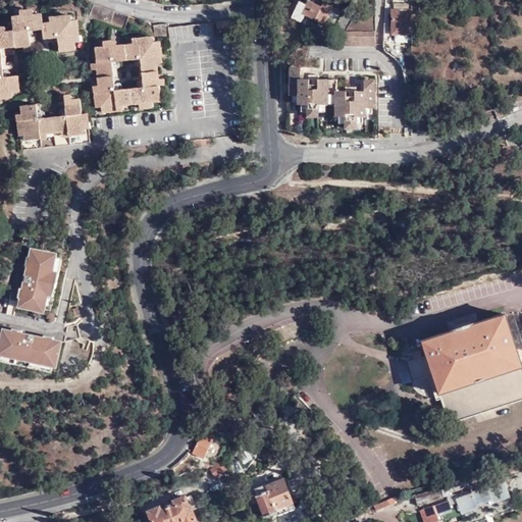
[(305,0),(298,0),(293,13),(302,17),(306,11),(324,20),(333,0),(305,0),(306,0),(305,0)]
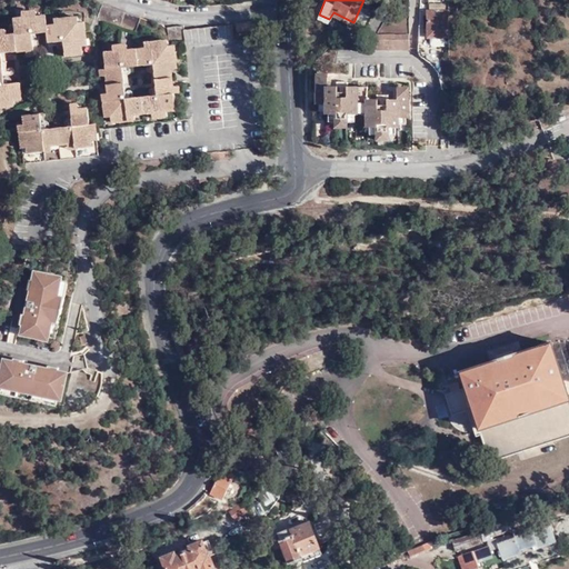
[(139,16),(101,2),(100,2),(95,17),(132,32),(139,16)]
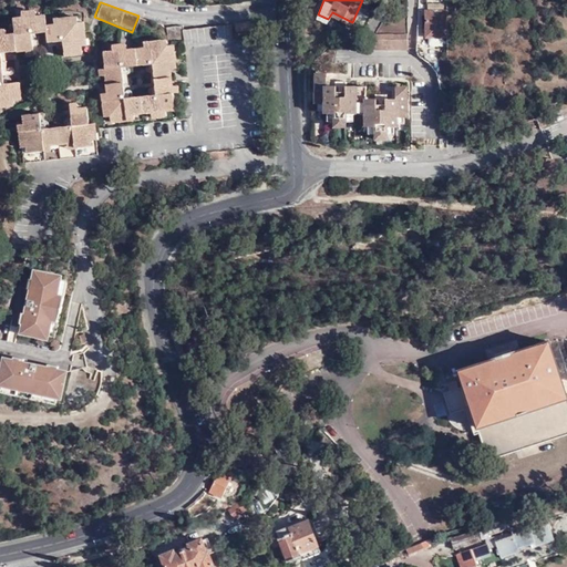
[(441,8),(422,8),(424,34),(425,34),(425,42),(428,43),(441,42),(441,34),(442,34),(441,8)]
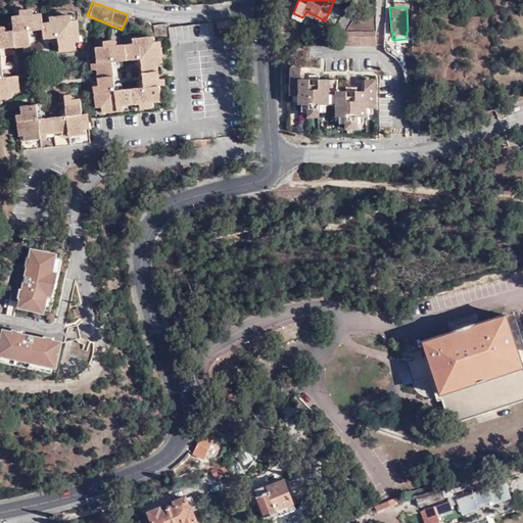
[(0,98),(7,98),(7,94),(12,93),(20,92),(18,76),(5,79),(1,48),(24,47),(31,46),(29,32),(43,30),(44,40),(57,39),(59,52),(76,51),(75,44),(74,37),(80,36),(78,27),(73,28),(72,21),(66,21),(65,16),(56,18),(56,22),(50,24),(42,25),(41,14),(35,15),(27,16),(20,16),(12,18),(13,32),(5,33),(0,34),(0,32),(0,98)]
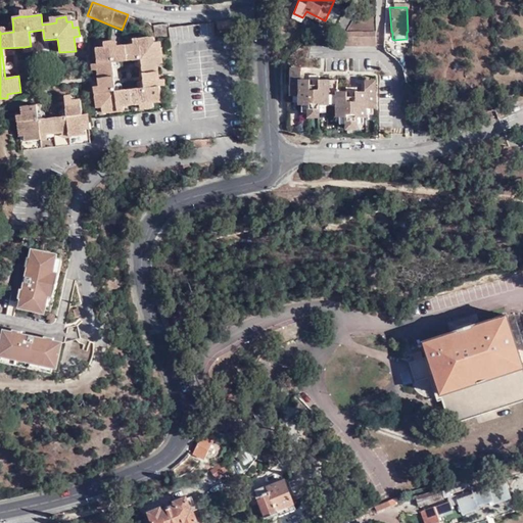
[(236,14),(215,19),(217,27),(238,22),(236,14)]
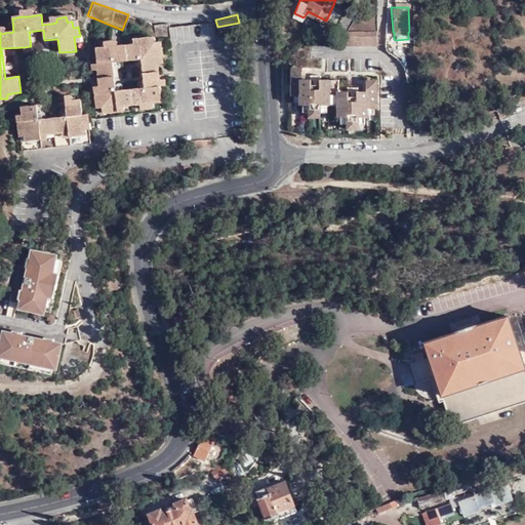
[(373,28),(344,28),(344,42),(373,42),(373,28)]
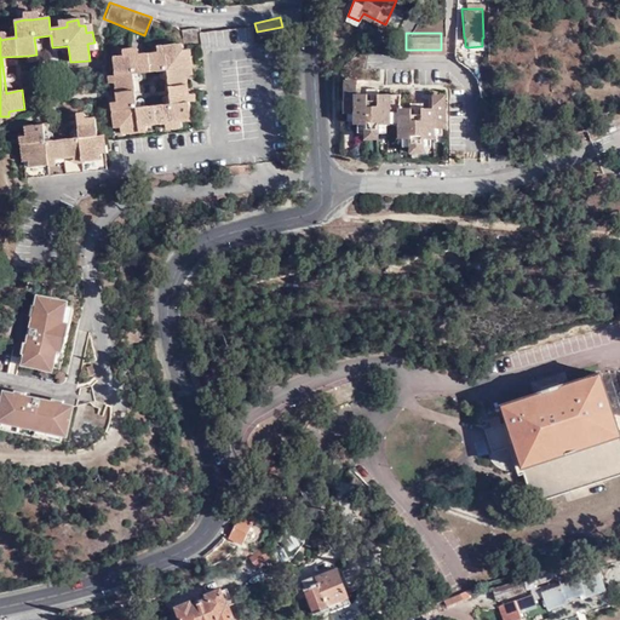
[(118,109),(136,107),(132,74),(167,69),(171,103),(188,101),(184,67),(191,67),(190,56),(183,57),(183,50),(176,50),(174,45),(165,45),(166,51),(159,52),(139,55),(131,56),(124,57),(112,58),(114,75),(115,82),(118,109)]
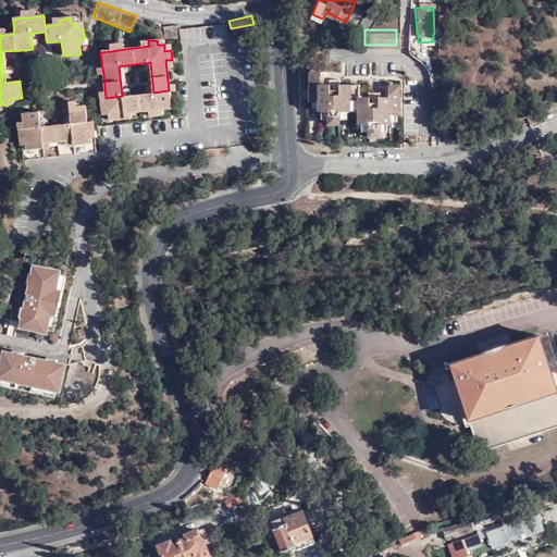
[(327,91),(326,81),(318,81),(318,70),(308,70),(308,97),(310,97),(317,97),(318,104),(318,108),(326,108),(326,112),(336,112),(336,108),(345,109),(348,109),(348,106),(356,106),(357,121),(359,121),(367,121),(367,126),(376,125),(376,121),(385,121),(387,121),(387,118),(387,110),(395,110),(397,110),(396,83),(385,83),(385,94),(376,94),(376,102),(368,103),(367,94),(356,94),(356,81),(336,81),(336,91),(327,91)]
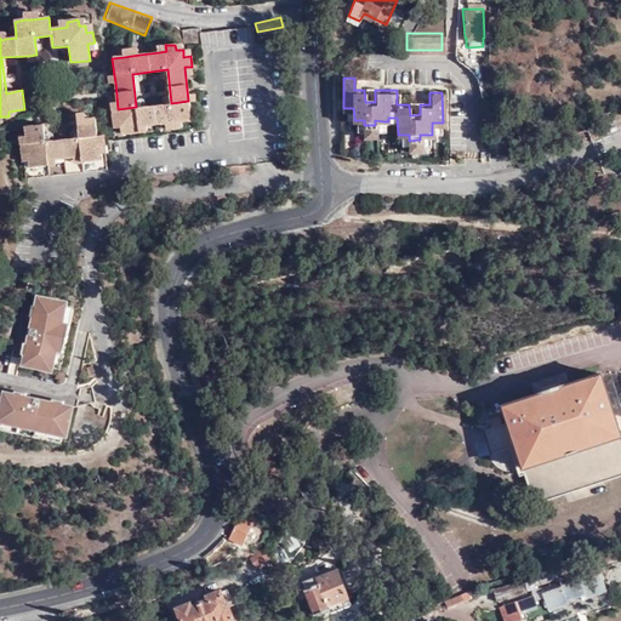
[(365,85),(364,90),(365,102),(375,102),(375,90),(375,85),(365,85)]
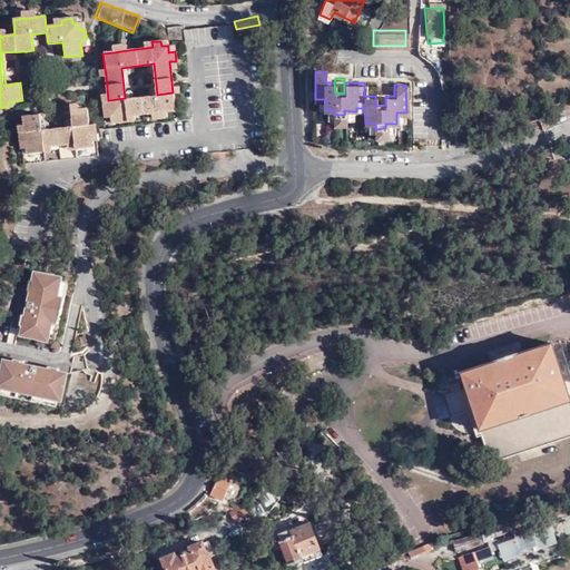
[(375,91),(375,96),(376,106),(385,105),(385,96),(385,91),(375,91)]
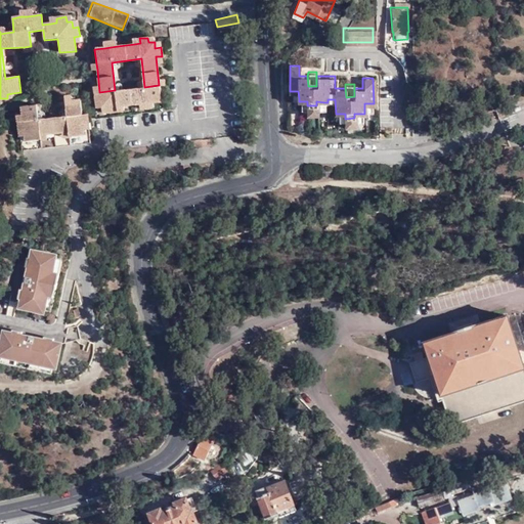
[(144,87),(115,90),(99,92),(95,92),(96,101),(100,101),(101,106),(106,106),(107,112),(118,111),(117,106),(124,104),(140,102),(153,101),(161,99),(159,85),(144,87)]
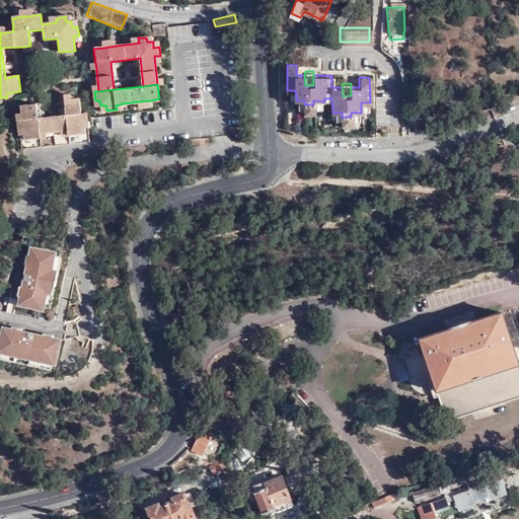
[(24,120),(18,121),(19,130),(24,129),(25,135),(27,148),(86,141),(84,129),(83,122),(88,122),(86,113),(82,113),(80,97),(72,98),(65,100),(66,115),(39,118),(36,102),(22,104),(23,113),(24,120)]
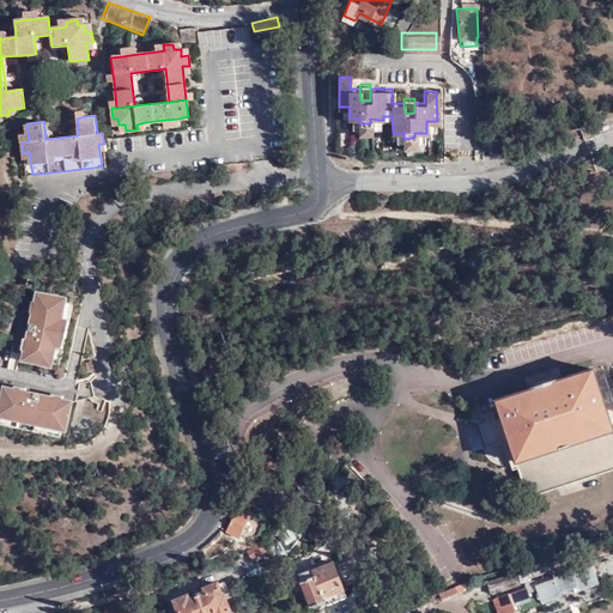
[(285,146),(272,149),(273,156),(286,155),(285,146)]
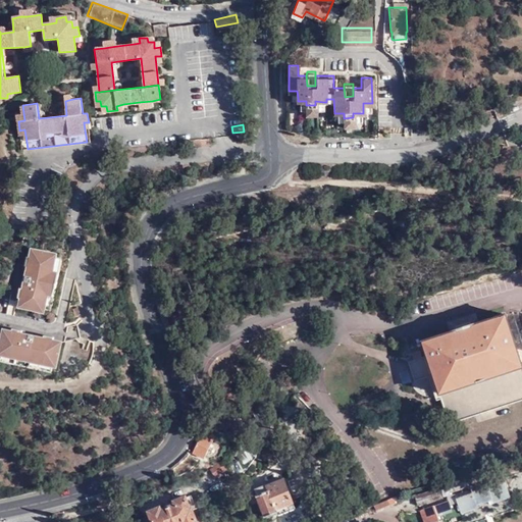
[(211,137),(191,139),(192,147),(212,144),(211,137)]
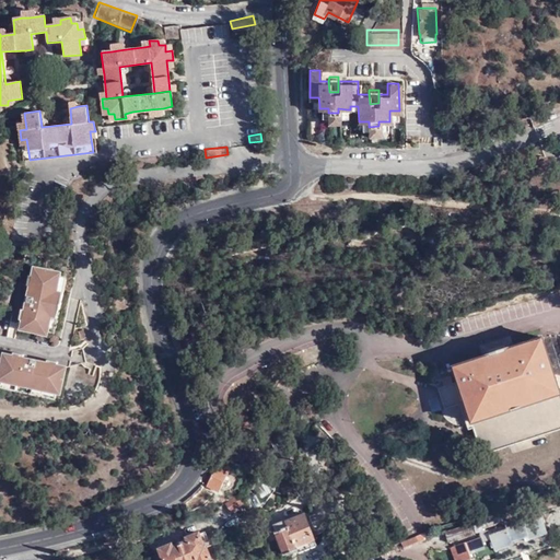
[(51,314),(57,290),(60,270),(35,264),(21,327),(47,334),(51,314)]
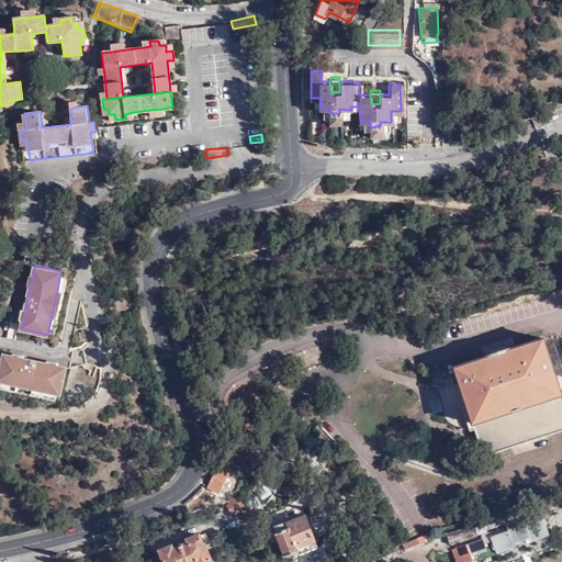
[(63,292),(57,291),(52,315),(57,316),(63,292)]
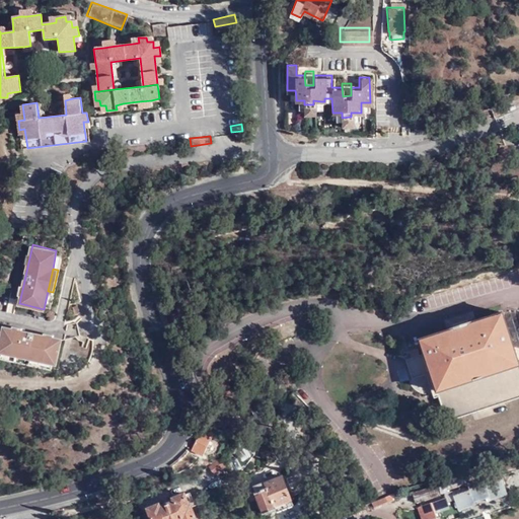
[(0,293),(0,308),(7,310),(10,296),(0,293)]
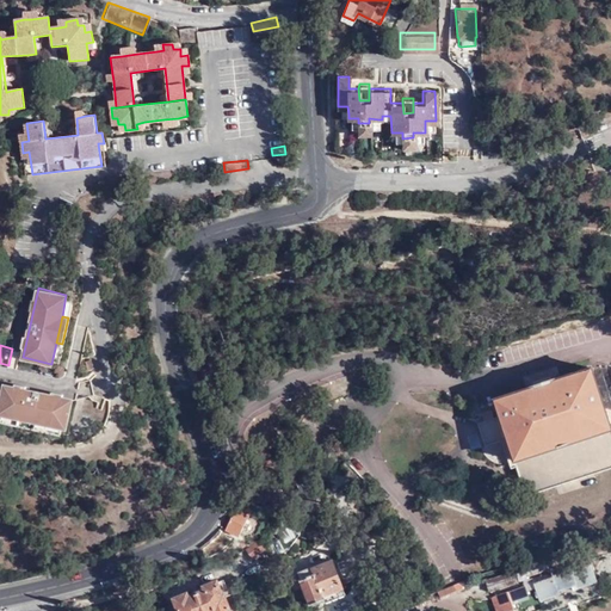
[(523,479),(610,450),(610,430),(590,365),(494,395),(499,412),(507,436),(523,479)]
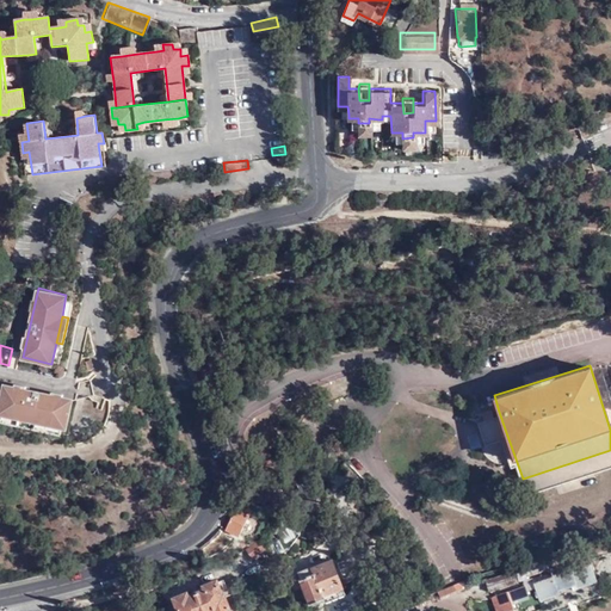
[(92,377),(80,380),(78,396),(96,393),(92,377)]
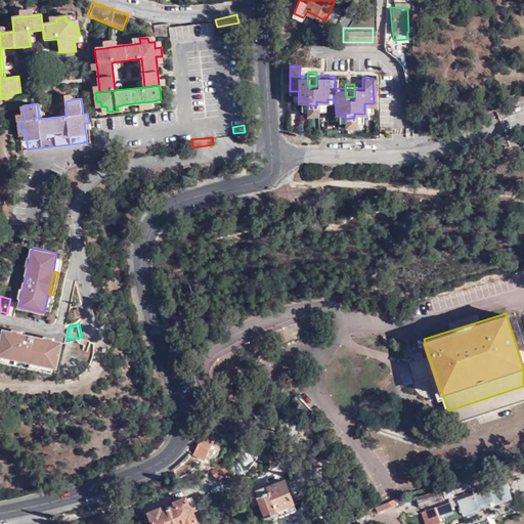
[(4,330),(0,349),(0,355),(57,367),(63,342),(4,330)]
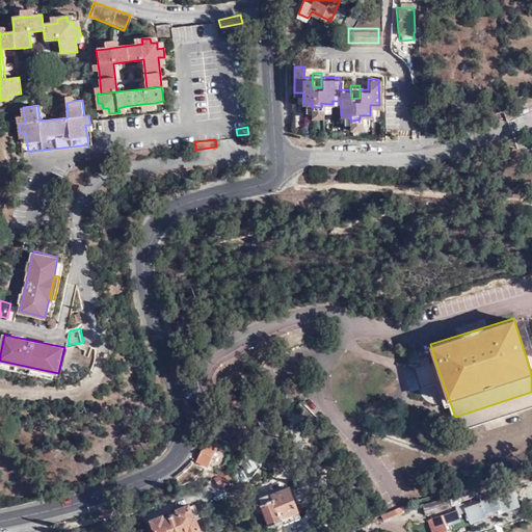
[(421,386),(442,379),(434,358),(414,364),(421,386)]
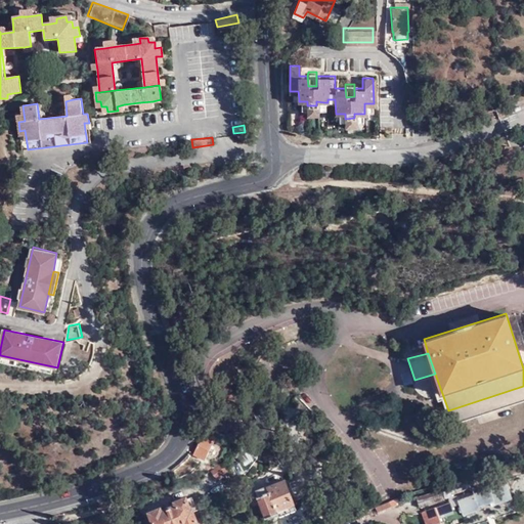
[(523,399),(523,386),(448,410),(451,422),(523,399)]
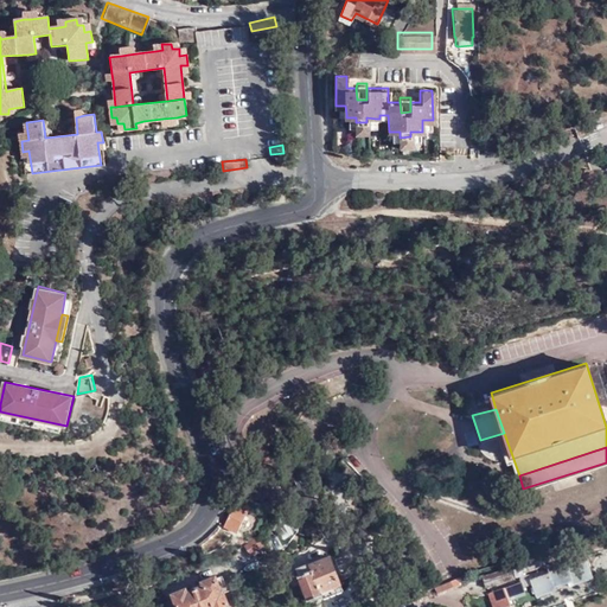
[(228,502),(225,523),(240,525),(243,504),(228,502)]
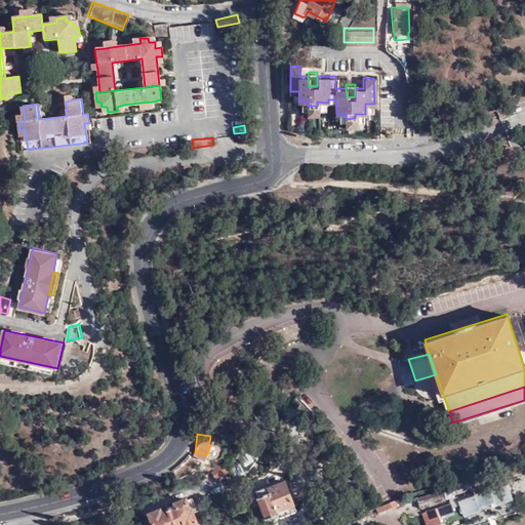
[(217,477),(228,471),(226,466),(224,462),(212,470),(217,477)]
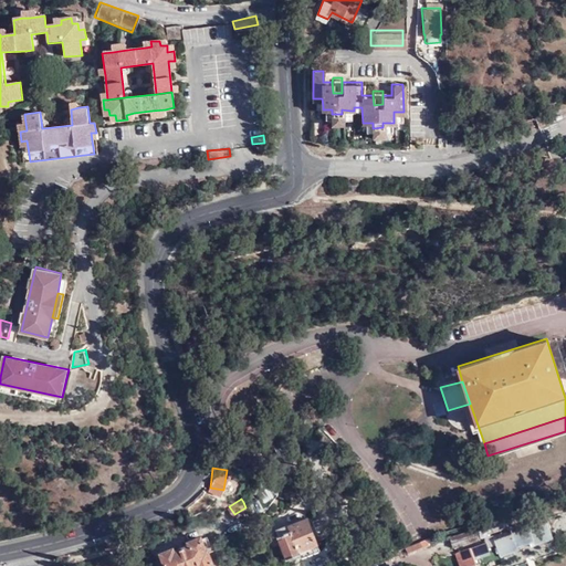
[(318,549),(305,519),(278,532),(280,536),(278,537),(287,559),(300,555),(301,557),(318,549)]
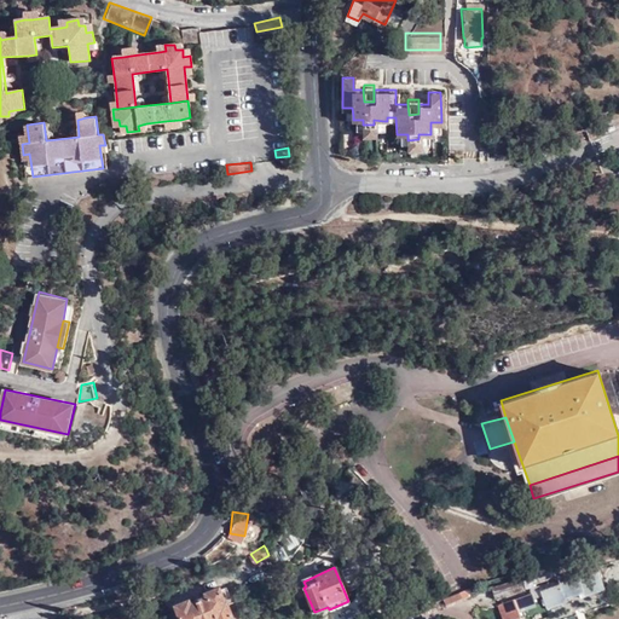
[(579,573),(578,571),(557,578),(559,582),(539,588),(547,609),(567,603),(566,599),(585,593),(586,596),(603,591),(596,568),(579,573)]
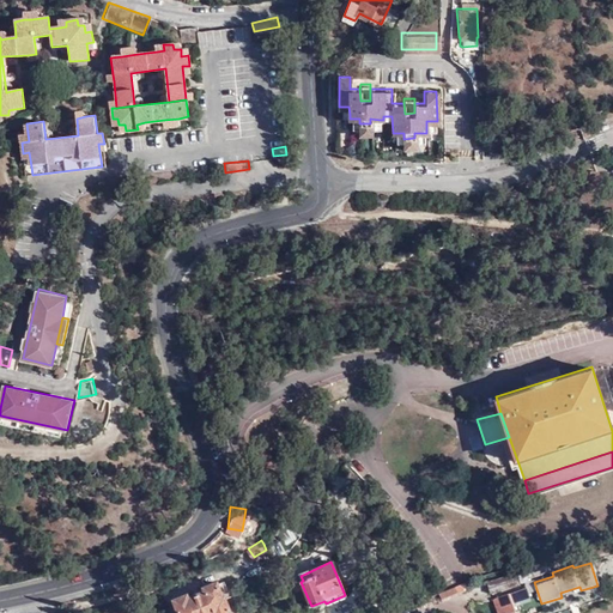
[(224,595),(219,581),(205,587),(207,592),(192,596),(189,593),(177,599),(182,612),(180,612),(235,612),(228,594),(224,595)]
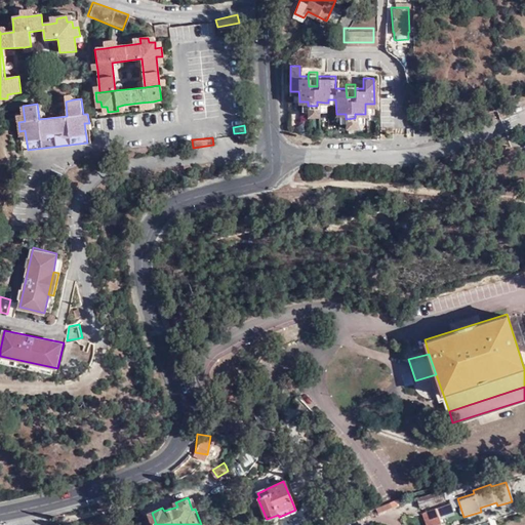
[(423,514),(428,524),(433,524),(437,524),(439,524),(444,524),(441,518),(457,512),(453,502),(423,514)]
